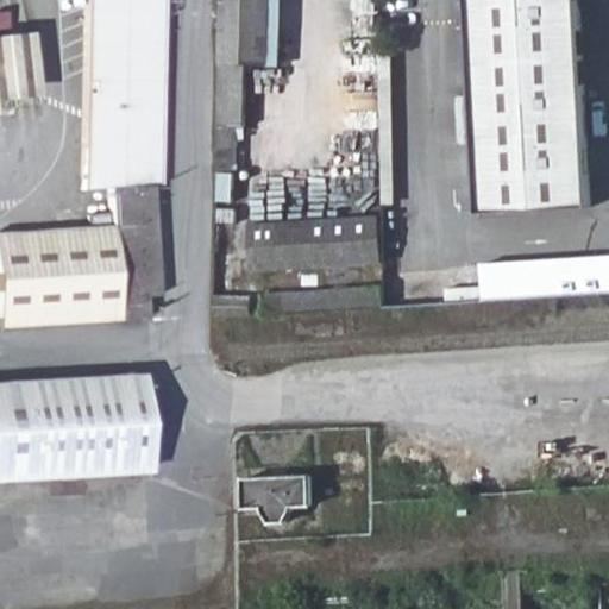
[(82,0),(80,193),(107,193),(111,228),(0,234),(0,327),(144,320),(144,313),(156,308),(148,186),(152,186),(156,179),(162,0),(82,0)]
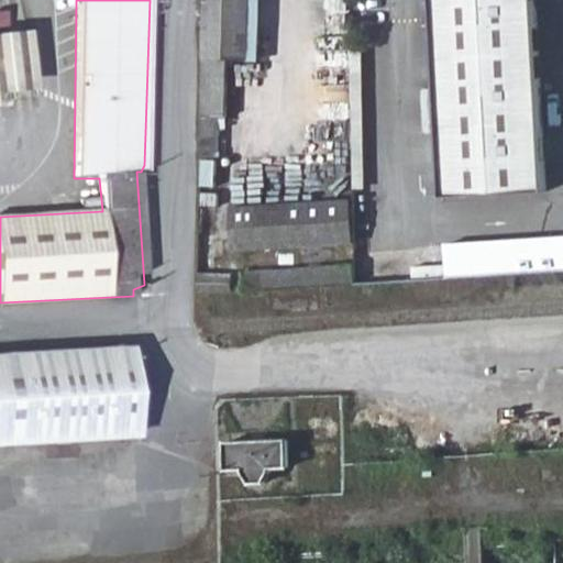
[(249,0),(203,0),(203,20),(201,156),(219,157),(218,120),(223,120),(225,61),(247,61),(249,0)]
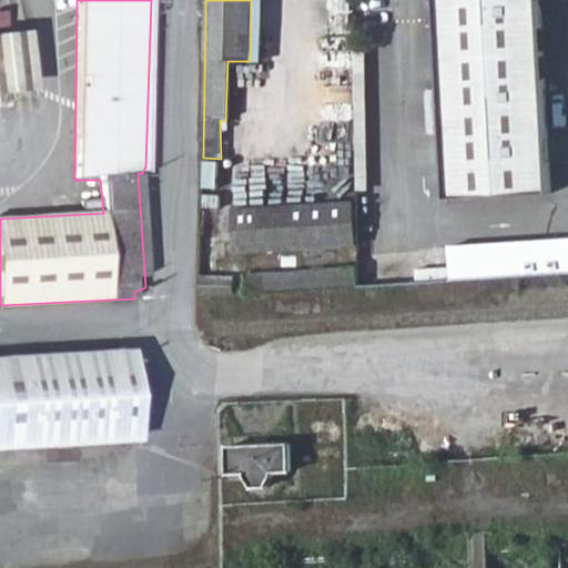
[(436,0),(443,201),(549,198),(543,0),(436,0)]
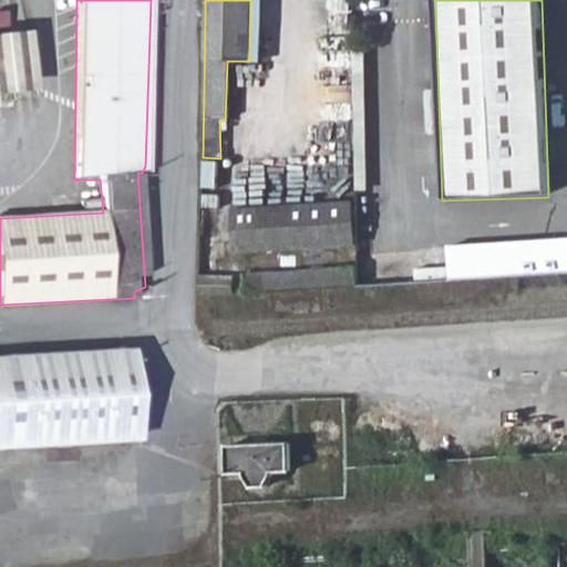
[(0,35),(0,91),(20,89),(12,34),(0,35)]
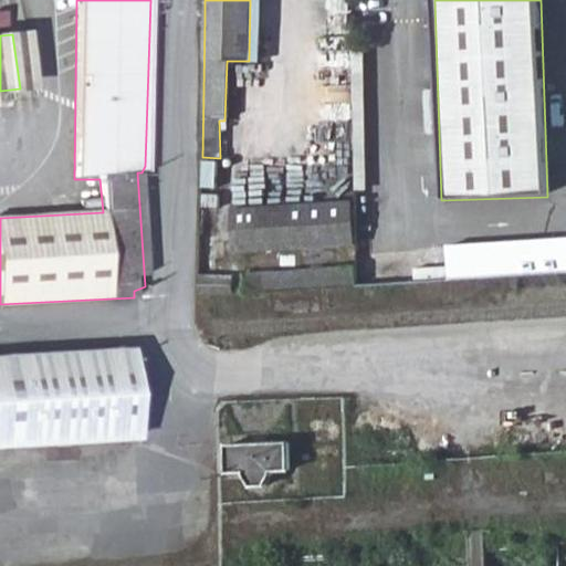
[(285,74),(241,73),(239,166),(284,167),(285,74)]
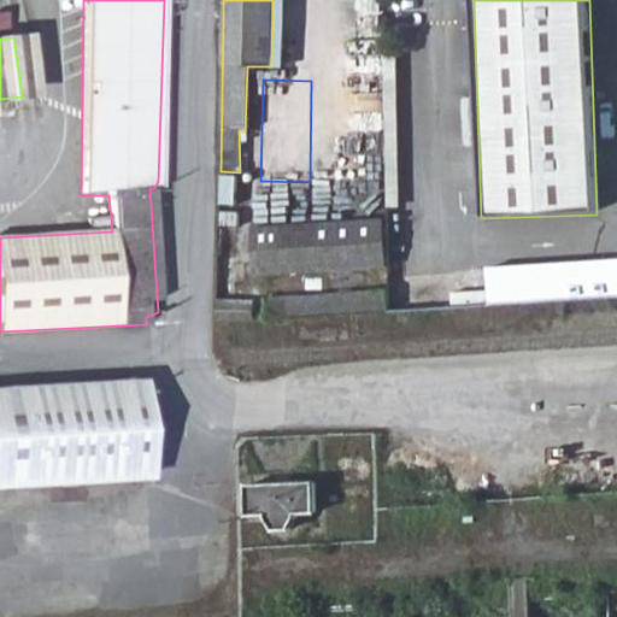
[(76,219),(70,216),(63,218),(63,225),(69,230),(75,227),(76,219)]
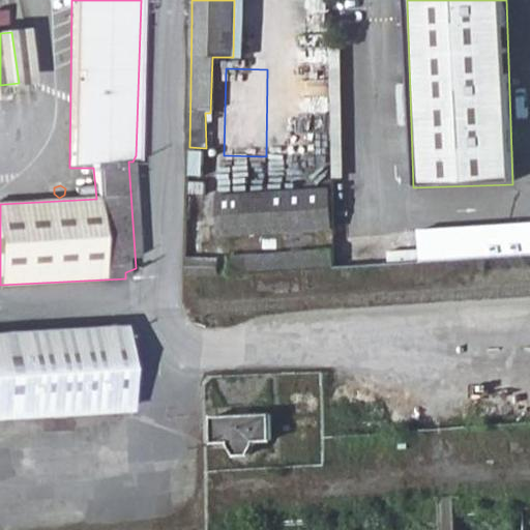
[(82,196),(88,198),(92,194),(92,188),(87,185),(82,189),(82,196)]
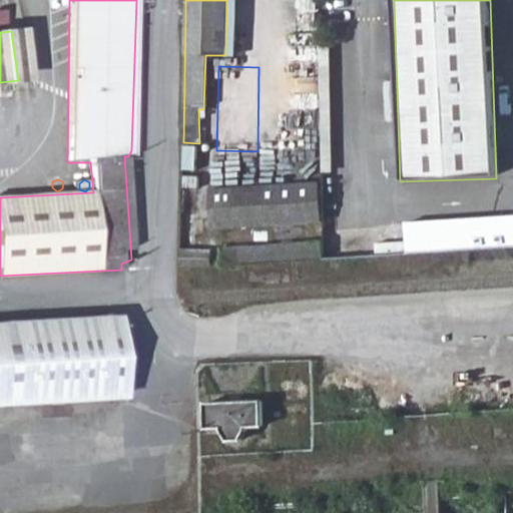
[(213,229),(324,222),(322,184),(210,190),(213,229)]
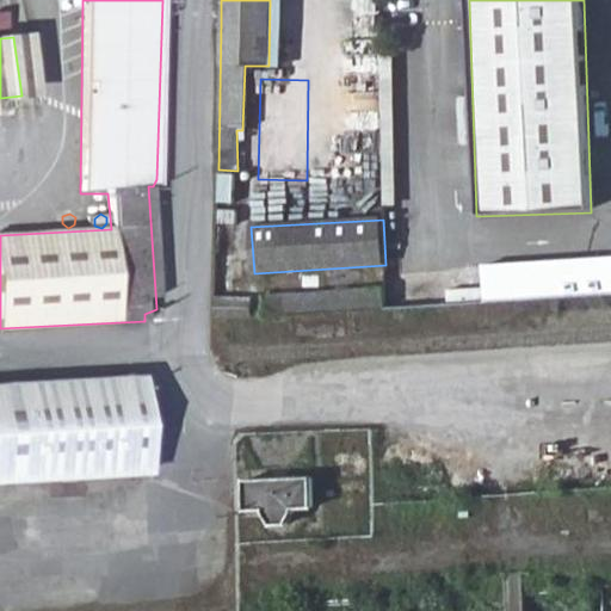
[(610,296),(610,257),(488,266),(489,304),(610,296)]
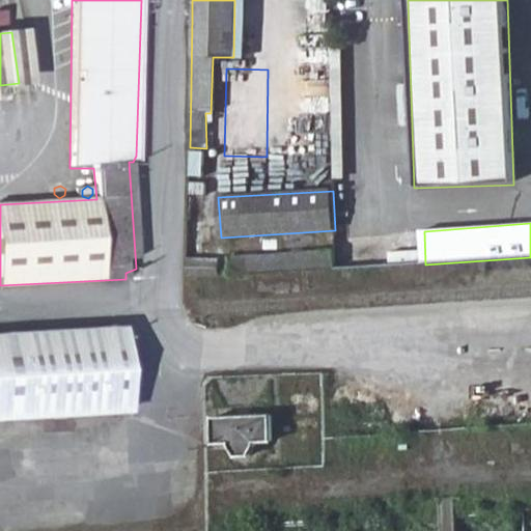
[(229,257),(230,274),(254,273),(330,271),(336,271),(335,253),(229,257)]
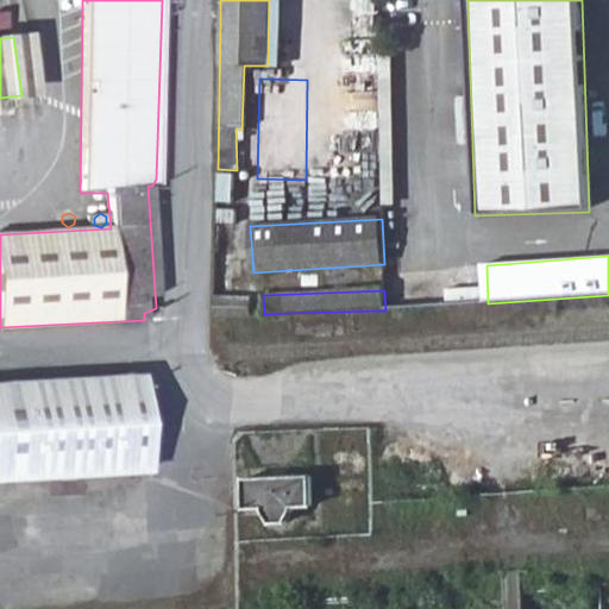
[(251,299),(215,301),(215,316),(252,315),(251,299)]
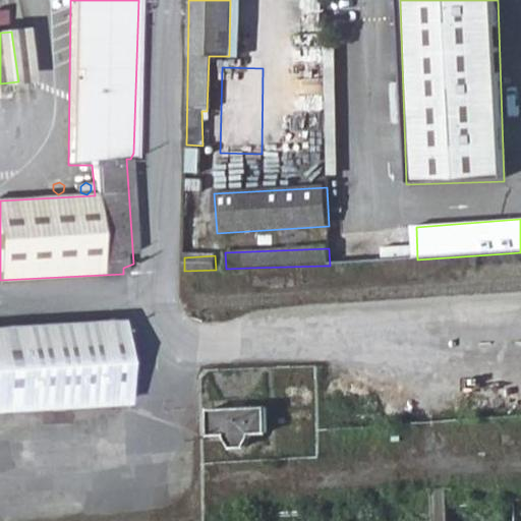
[(0,332),(0,411),(121,404),(116,326),(0,332)]
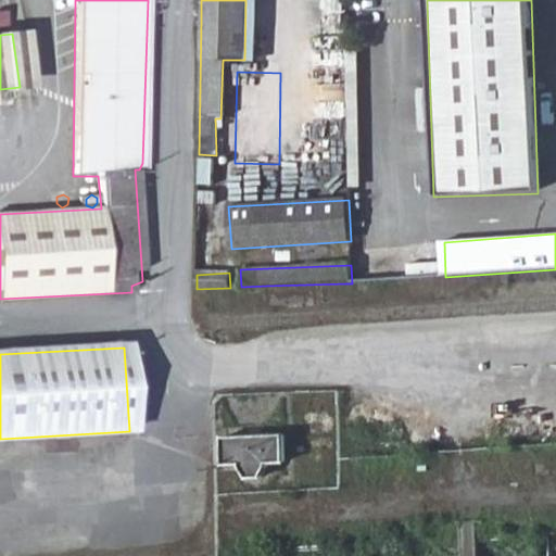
[(282,438),(222,440),(222,469),(239,468),(248,481),(260,480),(269,466),(286,464),(282,438)]
